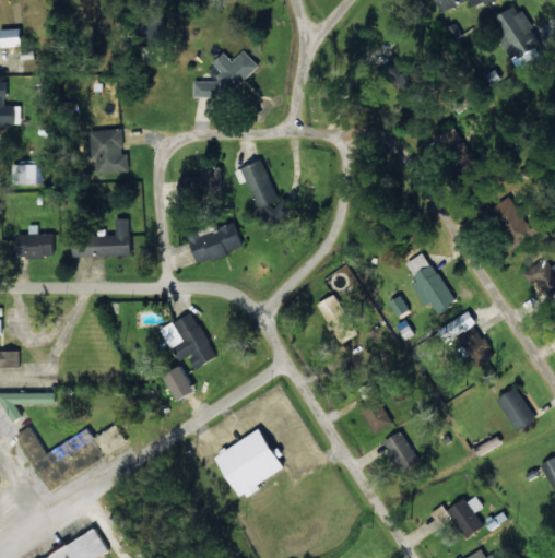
[(489,21),(512,61),(540,45),(517,6),(489,21)]
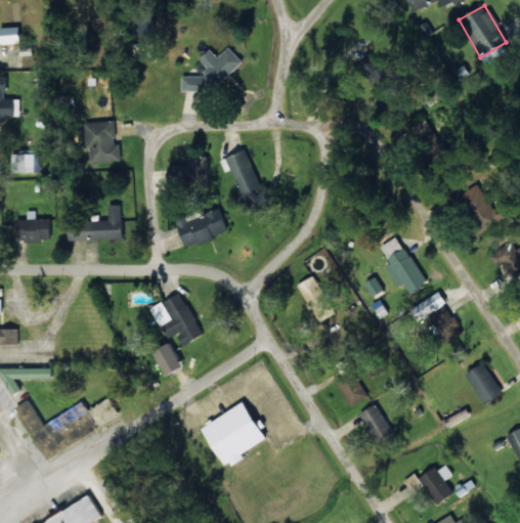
[(0,44),(19,44),(19,27),(0,28),(0,44)]
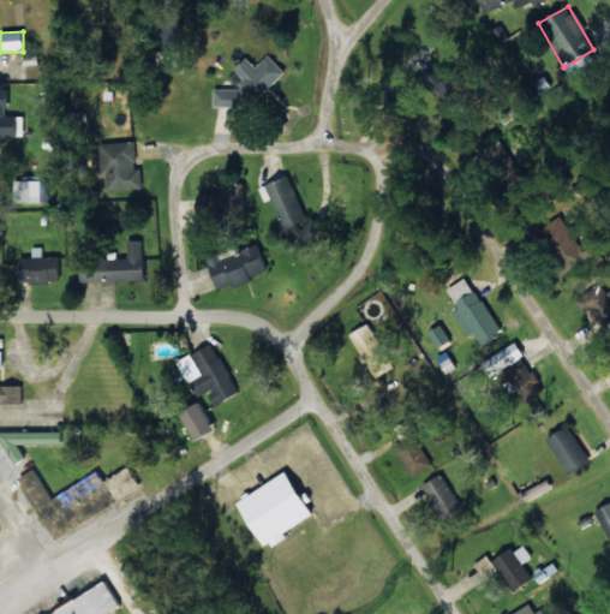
[(211,107),(262,106),(262,88),(279,88),(277,67),(269,67),(269,61),(237,63),(238,89),(210,90),(211,107)]
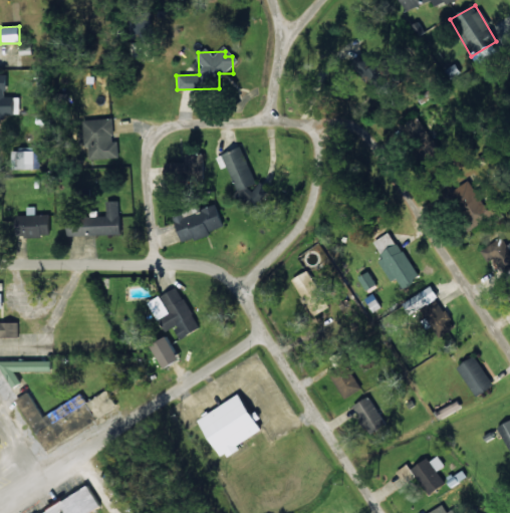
[(371,64),(360,53),(348,64),(381,99),(402,80),(379,57),(371,64)]
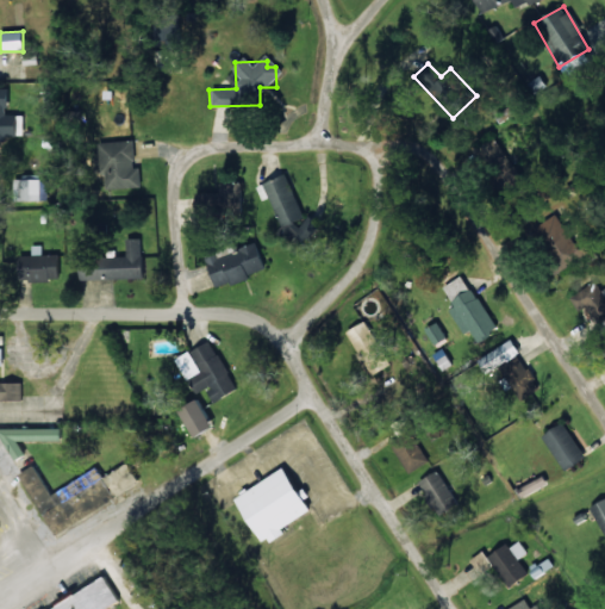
[(0,140),(5,140),(5,136),(22,136),(20,115),(6,115),(6,89),(0,88),(0,140)]
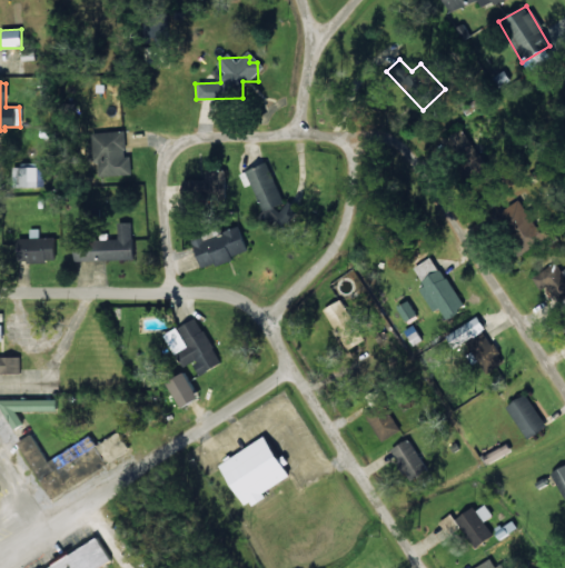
[(93,133),(96,177),(130,175),(129,157),(124,157),(122,132),(93,133)]
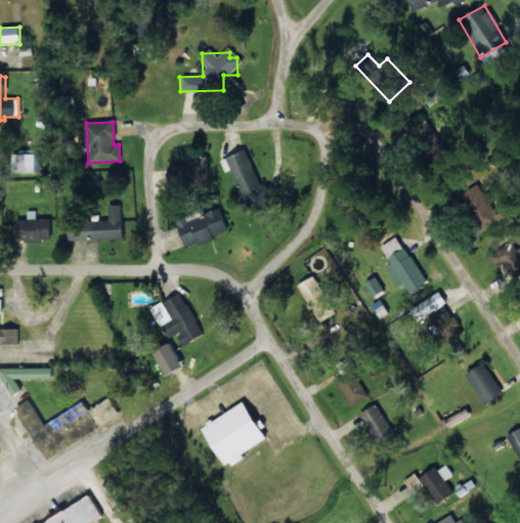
[(224,159),(244,205),(255,201),(257,206),(267,201),(246,149),(224,159)]
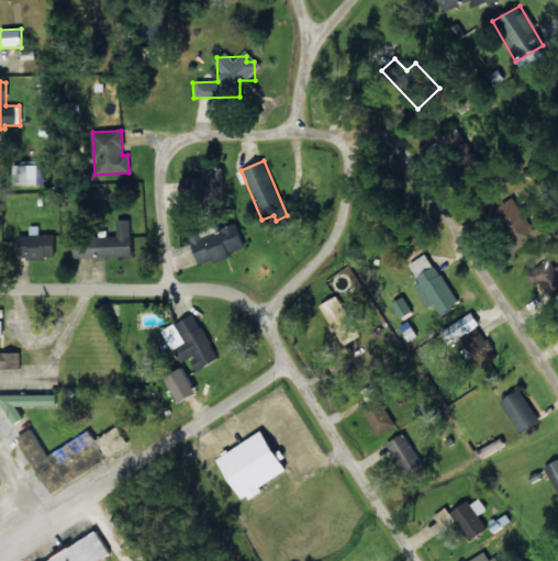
[(11,165),(10,184),(41,186),(41,166),(11,165)]
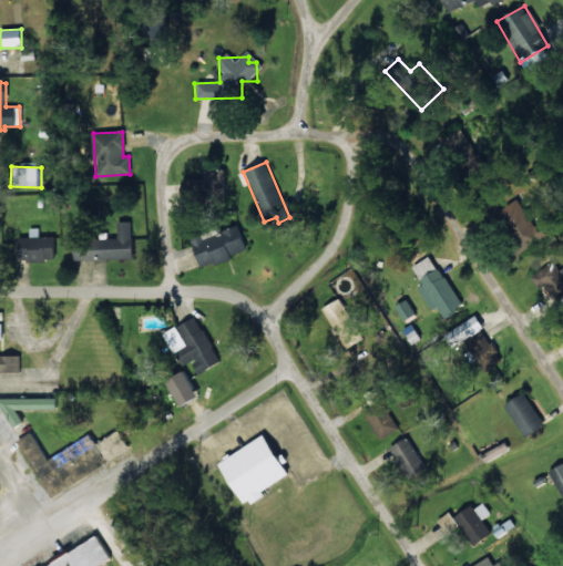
[(181,181),(182,201),(205,199),(205,189),(214,189),(213,171),(203,172),(203,179),(181,181)]
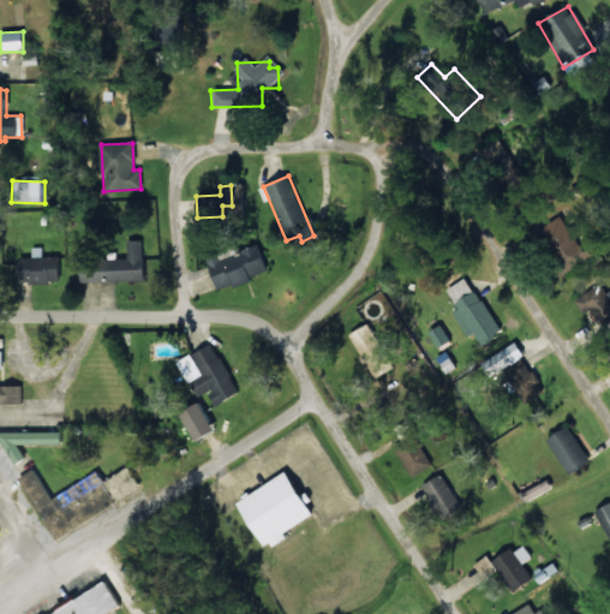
[(578,245),(568,227),(563,230),(558,220),(542,228),(563,270),(602,250),(594,236),(578,245)]
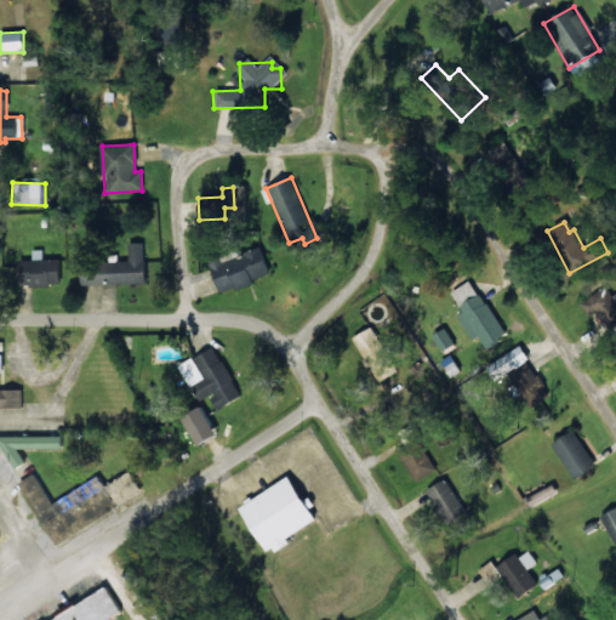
[(79,285),(143,284),(143,243),(126,244),(126,262),(78,263),(79,285)]
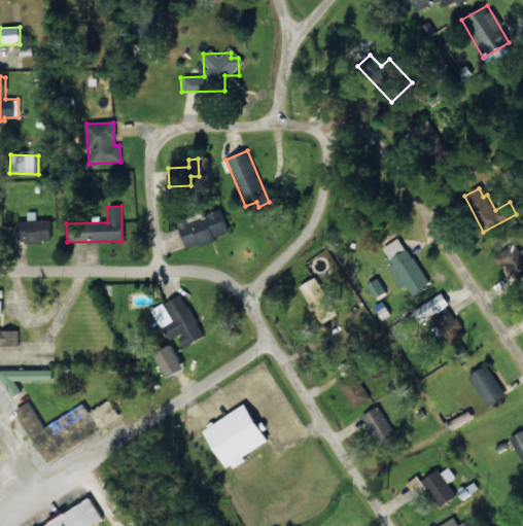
[(49,242),(49,220),(34,220),(33,212),(25,212),(25,221),(15,221),(15,243),(49,242)]
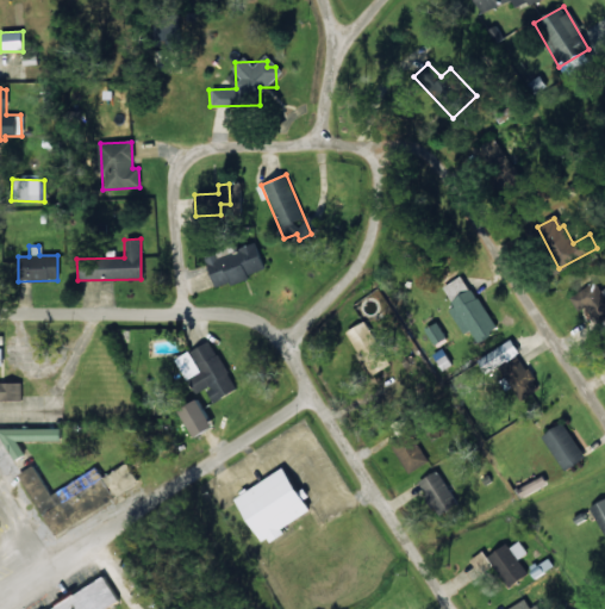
[(262,269),(257,247),(206,258),(213,289),(248,280),(247,273),(262,269)]
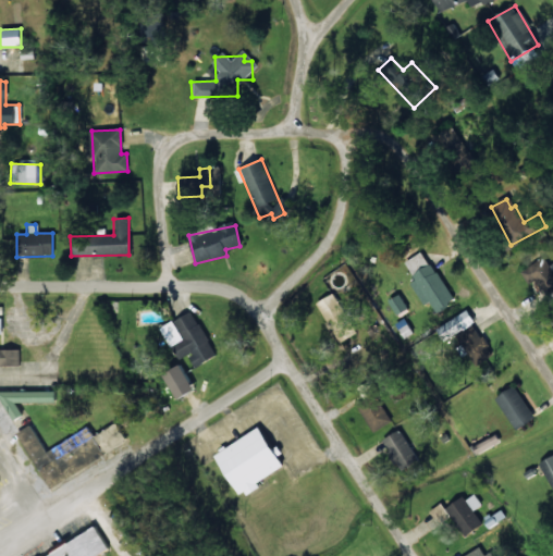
[(407,284),(422,306),(428,301),(435,313),(454,300),(419,251),(403,263),(414,279),(407,284)]
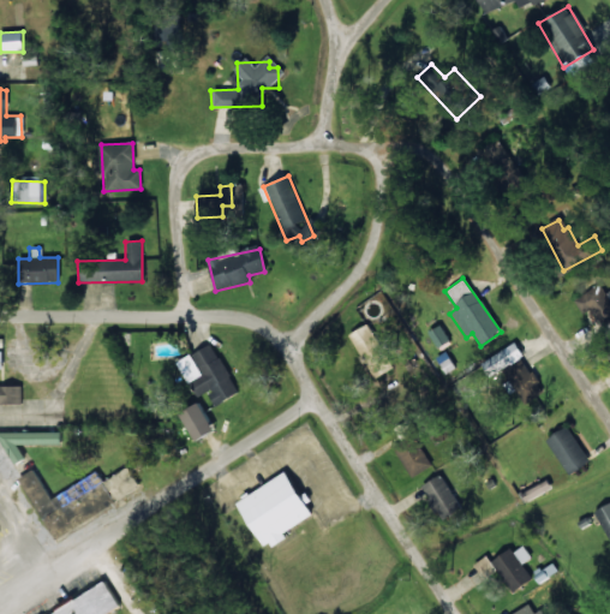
[(609,288),(603,294),(597,285),(572,300),(581,315),(588,310),(600,328),(609,321),(609,288)]
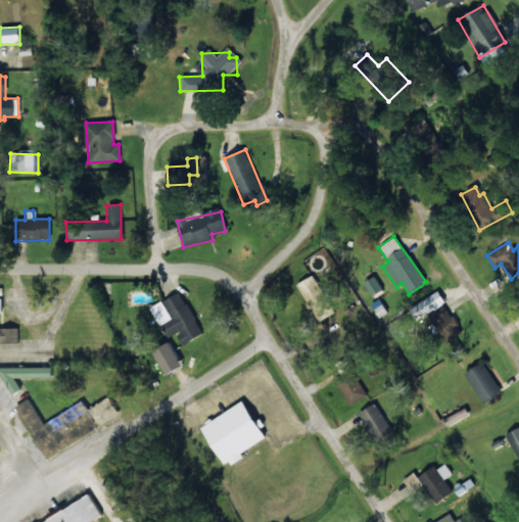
[(294,286),(307,309),(324,298),(312,276),(294,286)]
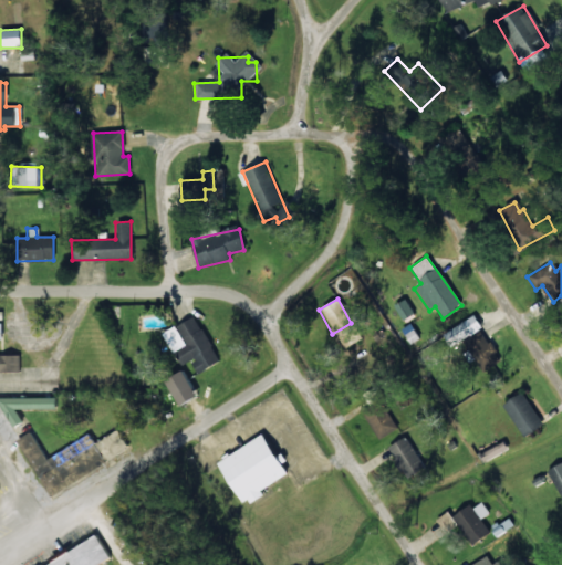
[(401,321),(412,315),(405,301),(394,306),(401,321)]
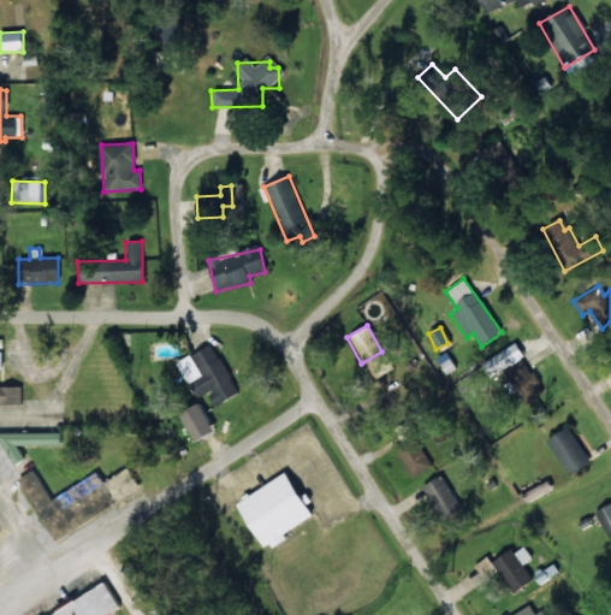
[(482,365),(491,378),(523,356),(515,342),(482,365)]
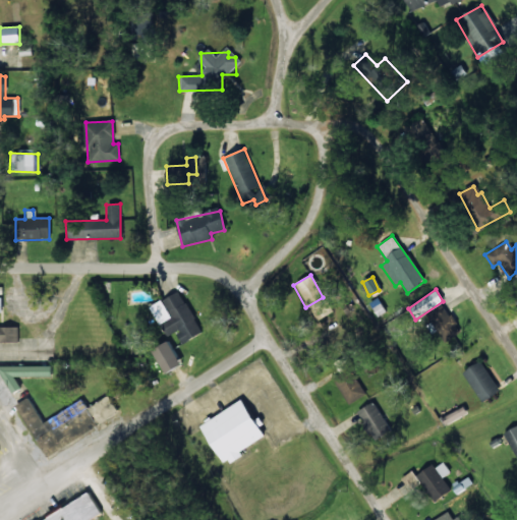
[(181,343),(199,334),(180,292),(149,306),(158,327),(163,325),(167,335),(176,331),(181,343)]
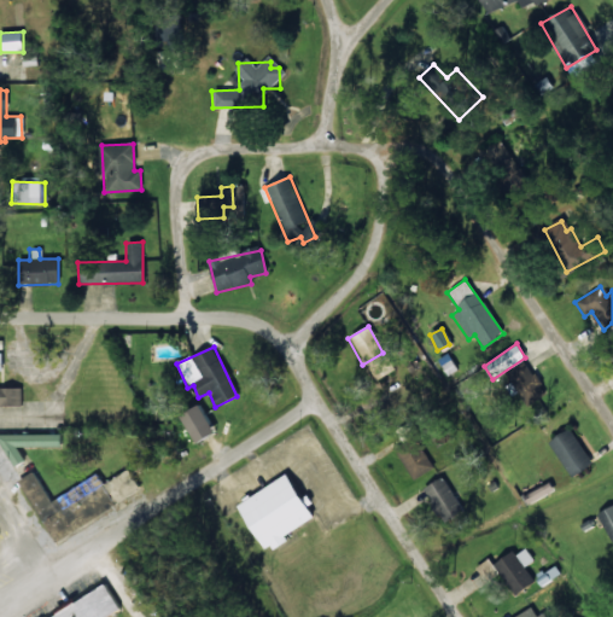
[(0,406),(21,406),(21,388),(0,388),(0,406)]
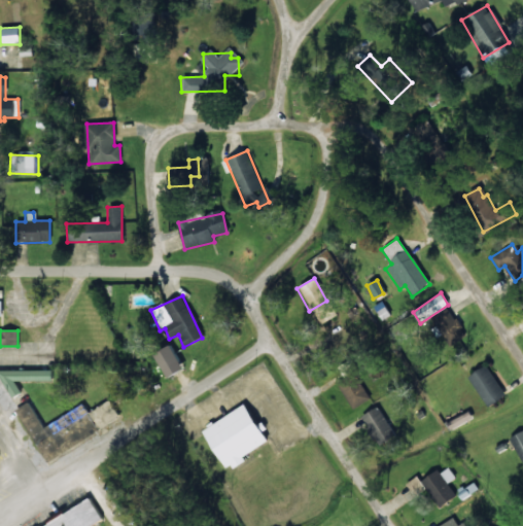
[(184,369),(170,346),(154,356),(169,379),(184,369)]
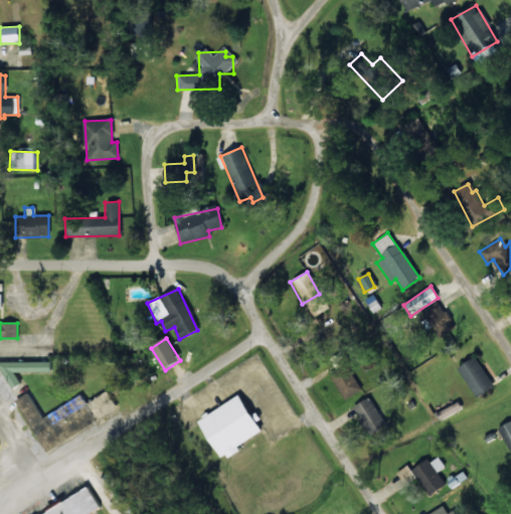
[(476,398),(494,386),(473,357),(456,369),(476,398)]
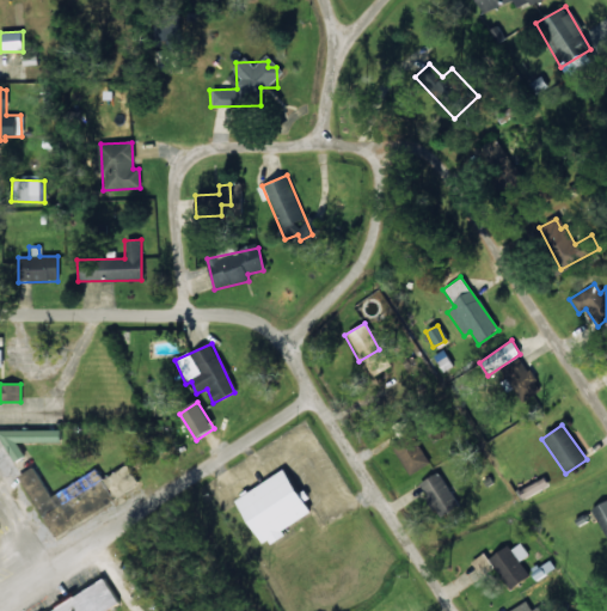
[(59,429),(5,431),(5,459),(20,458),(20,444),(59,443),(59,429)]
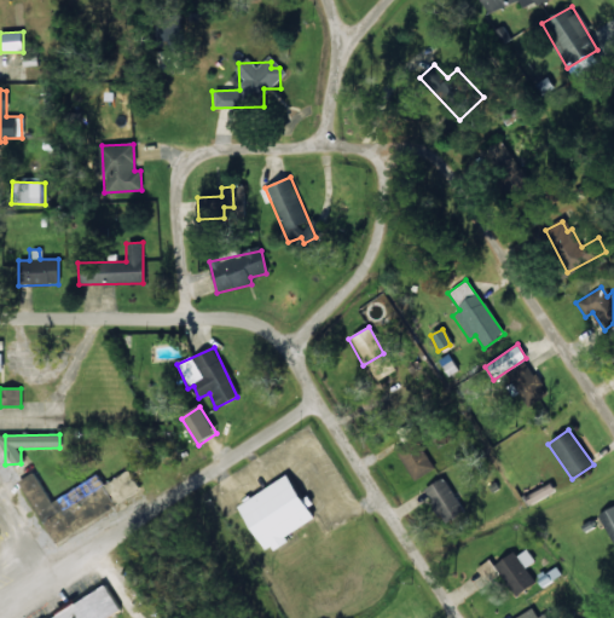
[(410,480),(430,471),(416,439),(395,448),(410,480)]
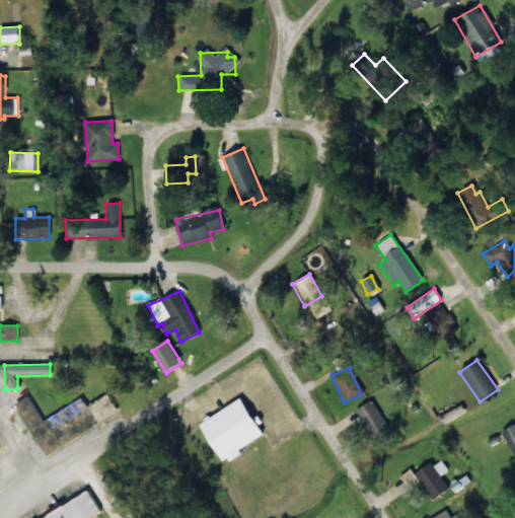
[(97,424),(117,411),(105,394),(86,408),(97,424)]
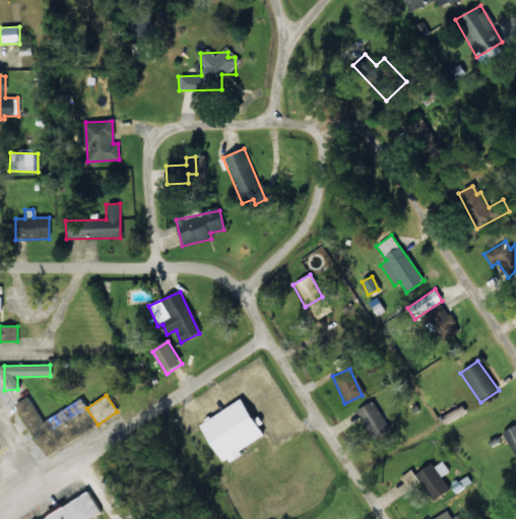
[(15,403),(33,439),(55,428),(51,417),(41,423),(27,396),(15,403)]
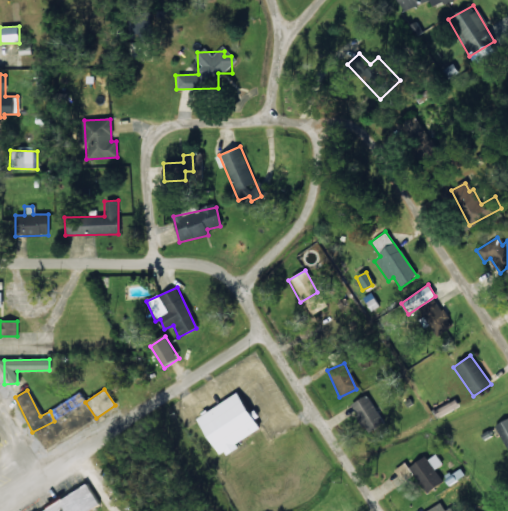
[(235,444),(261,428),(240,392),(198,418),(222,457),(238,447),(235,444)]
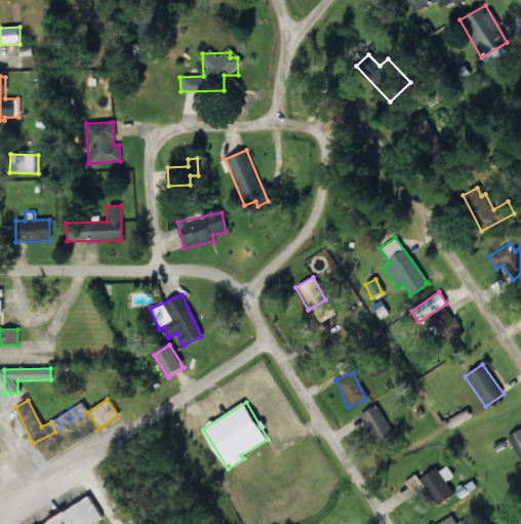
[(393,435),(375,405),(359,415),(375,445),(393,435)]
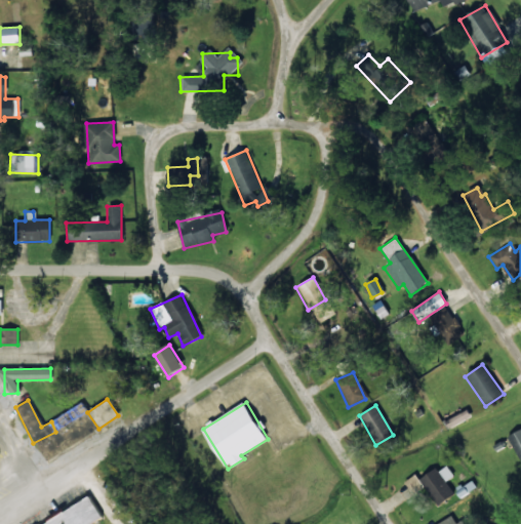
[(520,465),(520,430),(509,435),(520,466),(520,465)]
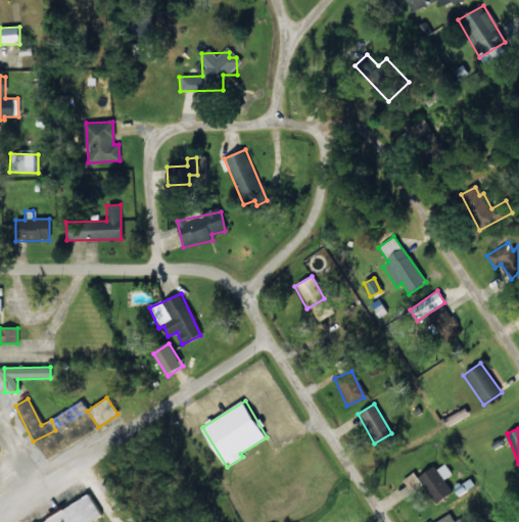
[(443,480),(452,474),(442,462),(418,480),(436,505),(453,492),(443,480)]
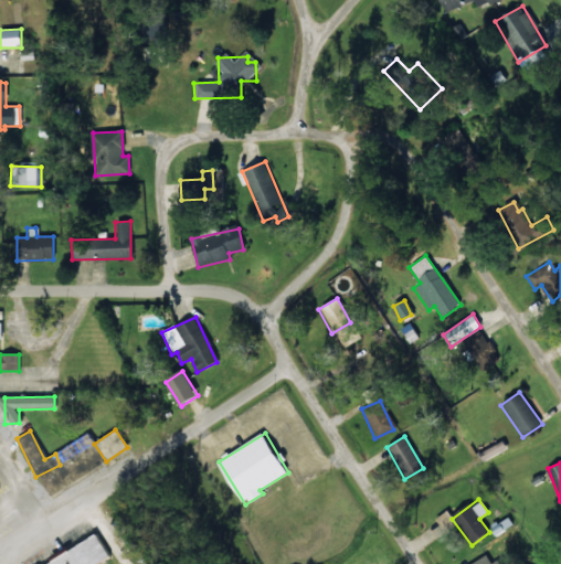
[(490,527),(496,535),(511,524),(506,517),(490,527)]
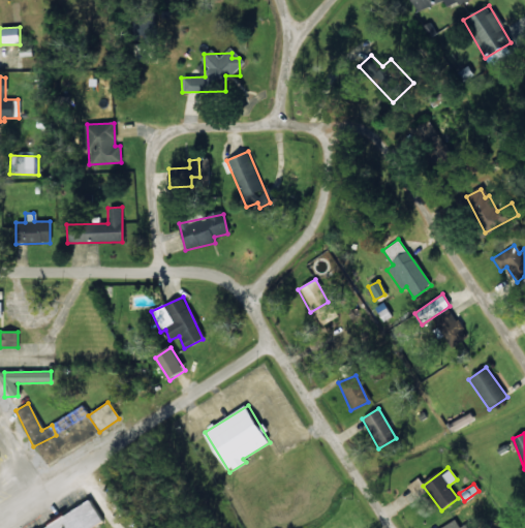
[(92,527),(102,522),(89,499),(47,523),(49,526),(45,527),(92,527)]
